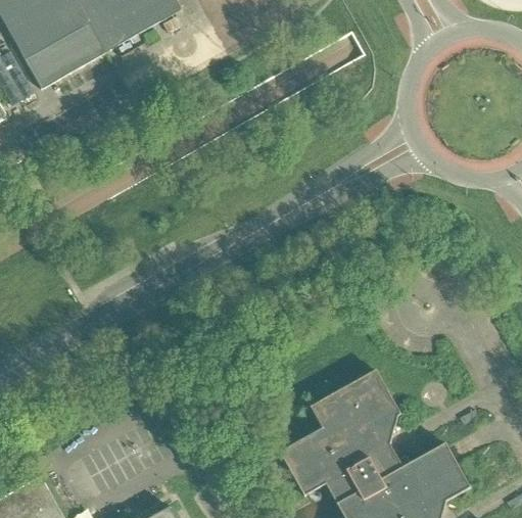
[(0,119),(5,116),(0,106),(0,15),(41,88),(114,46),(121,56),(145,43),(139,32),(181,8),(177,0),(0,0),(0,119)]
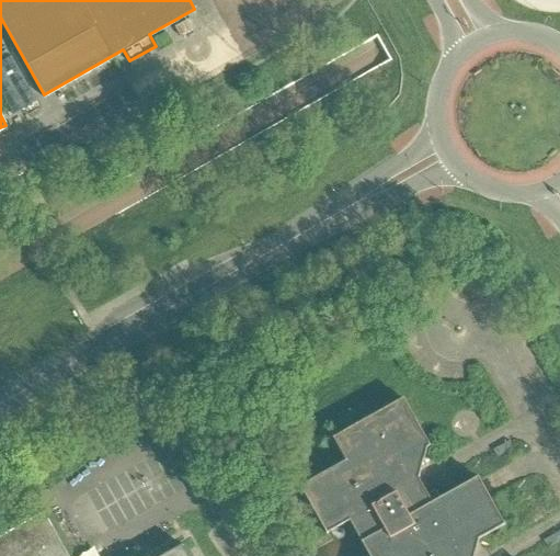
[(189,14),(174,23),(180,32),(194,24),(189,14)]
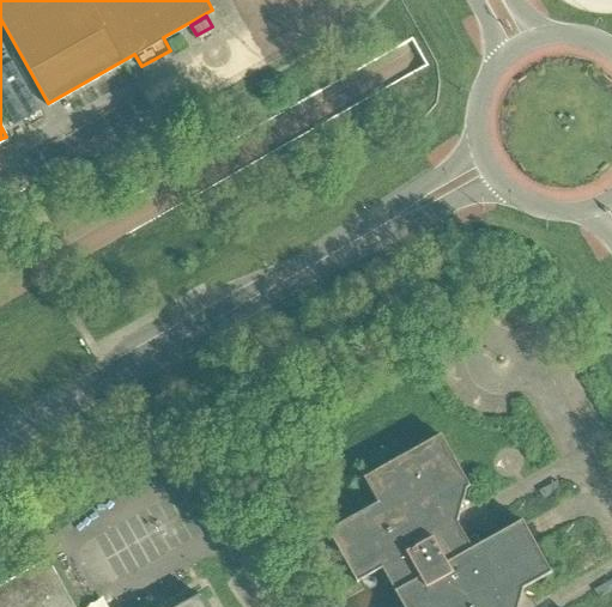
[(381,566),(394,589),(471,545),(456,519),(466,485),(470,483),(440,431),(362,474),(376,499),(326,527),(356,580),(381,566)]
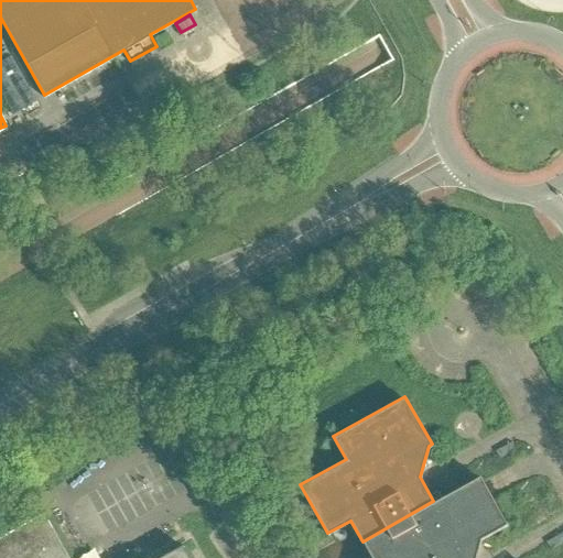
[(256,451),(262,463),(279,455),(272,441),(256,451)]
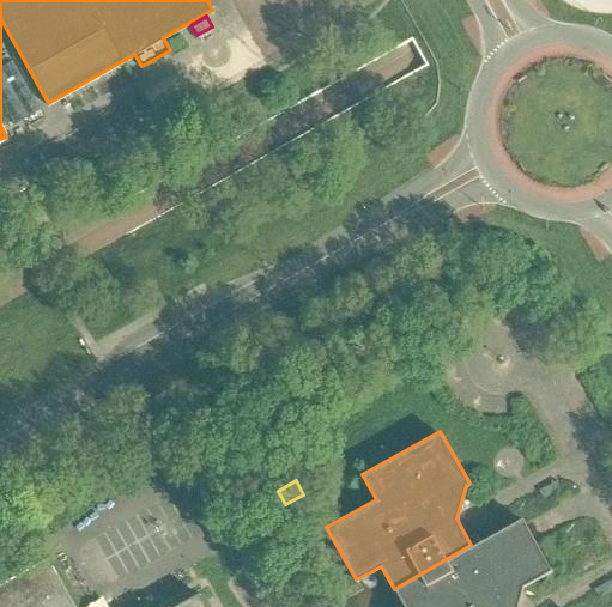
[(515,606),(522,586),(551,569),(521,516),(471,545),(394,589),(404,606),(515,606)]
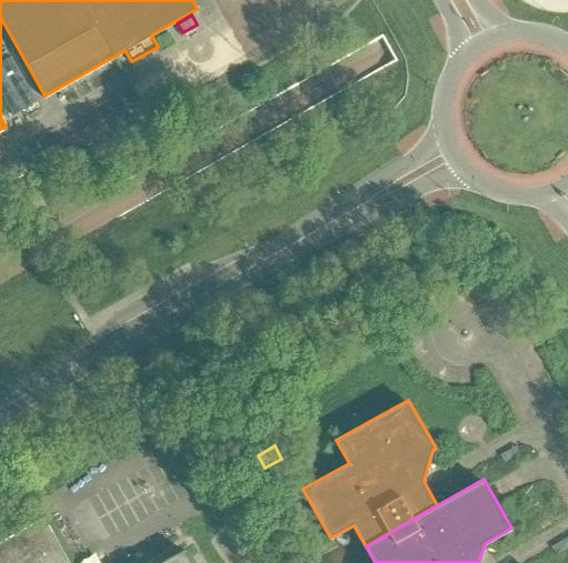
[(0,562),(191,562),(183,549),(157,562),(148,562),(147,562),(70,562),(43,515),(0,539),(0,562)]
